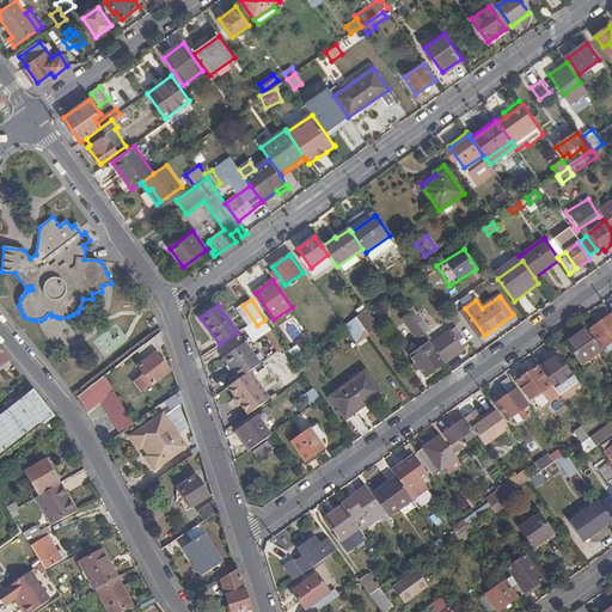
[(356,318),(368,335),(379,328),(368,311),(356,318)]
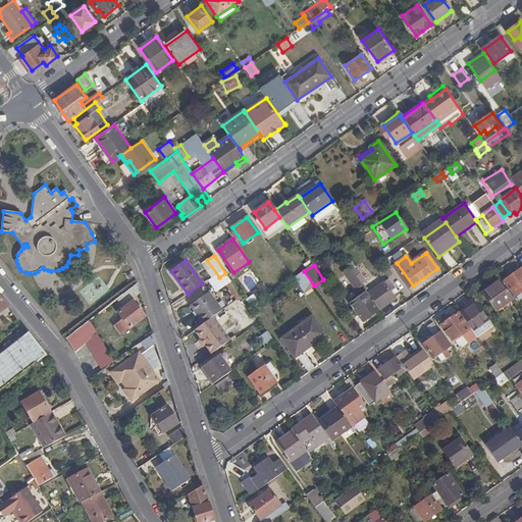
[(362,284),(350,268),(344,272),(356,289),(361,285),(362,284)]
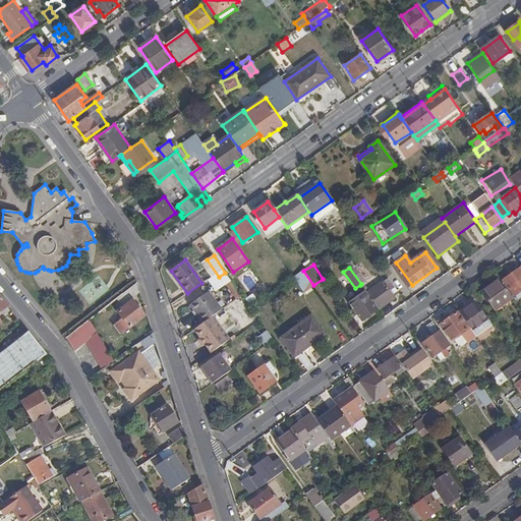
[(520,269),(503,281),(514,296),(520,291),(520,269)]
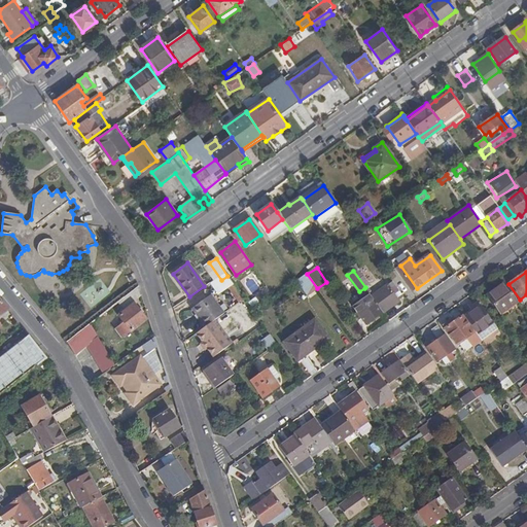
[(308,294),(317,288),(307,274),(297,281),(308,294)]
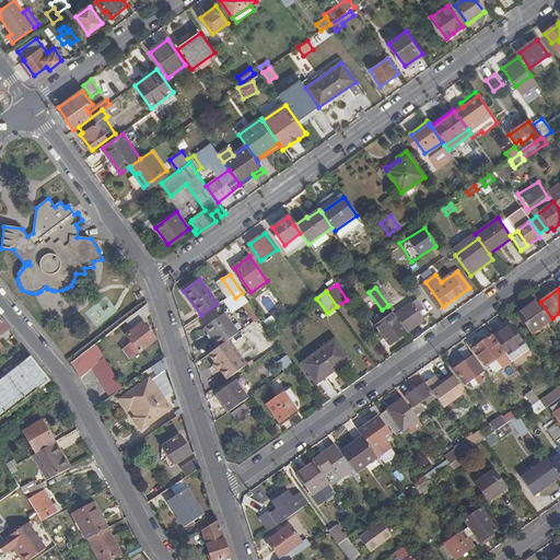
[(292,316),(298,312),(288,299),(282,302),(292,316)]
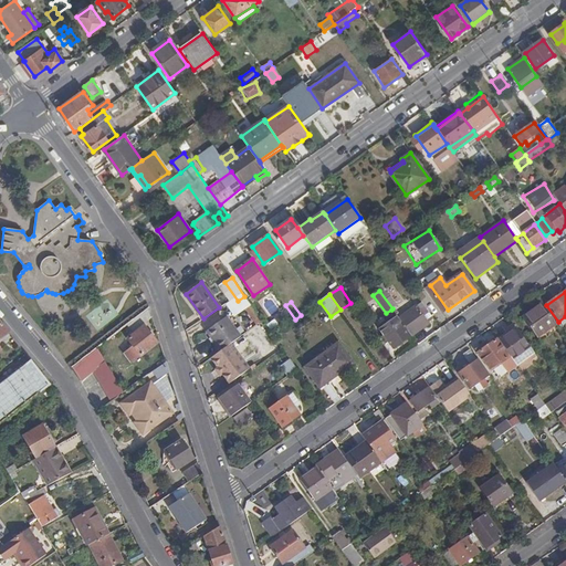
[(399,318),(411,335),(429,324),(428,323),(433,318),(422,302),(399,318)]
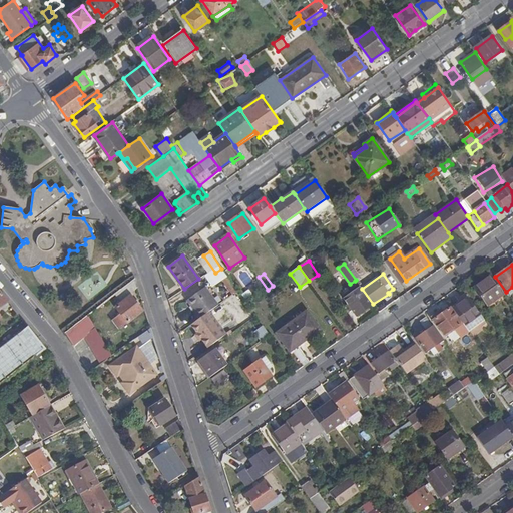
[(504,294),(492,277),(476,289),(487,307),(504,294)]
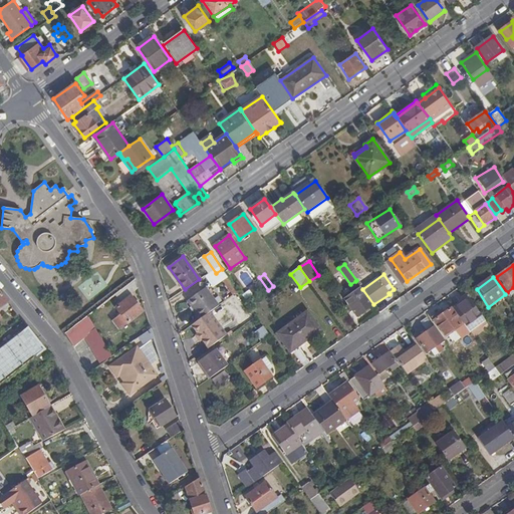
[(138,288),(135,279),(115,295),(119,300),(138,288)]
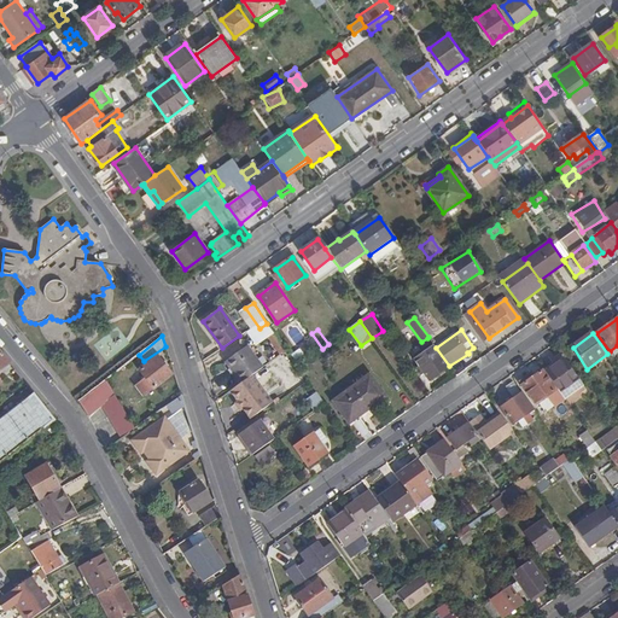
[(427,338),(421,342),(427,350),(433,347),(427,338)]
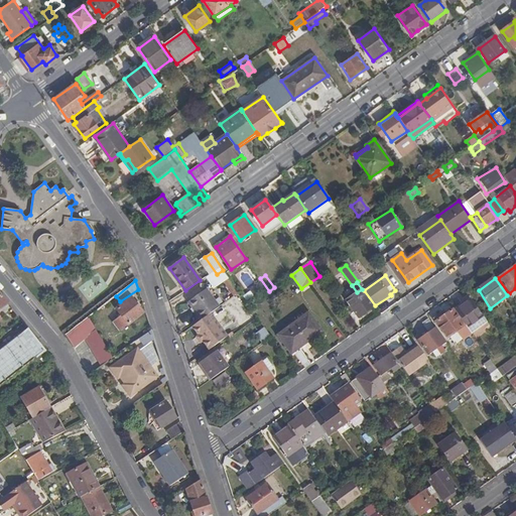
[(251,290),(256,297),(267,290),(261,283),(251,290)]
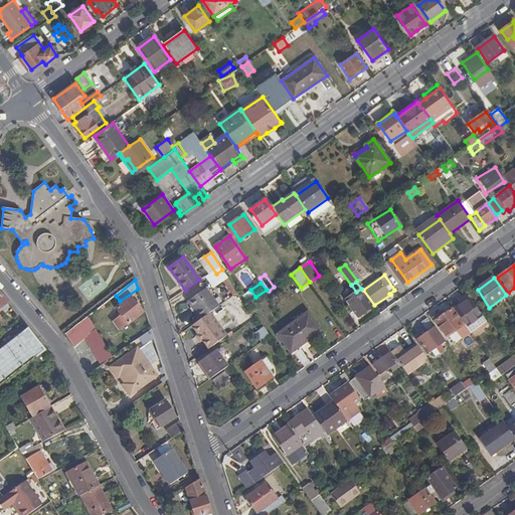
[(189,301),(202,320),(211,313),(220,307),(206,288),(189,301)]
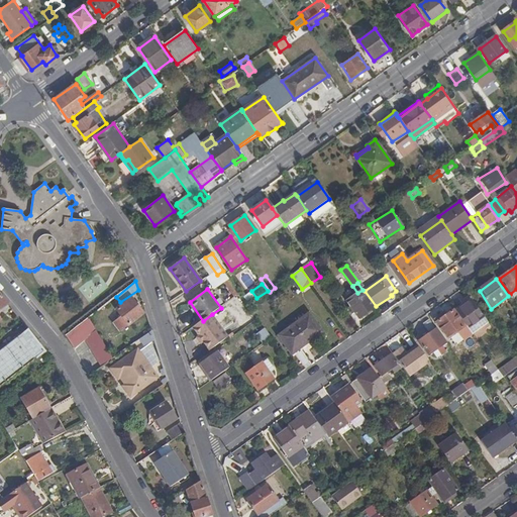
[(363,290),(357,293),(356,294),(354,293),(348,297),(349,299),(347,301),(359,317),(374,307),(363,290)]
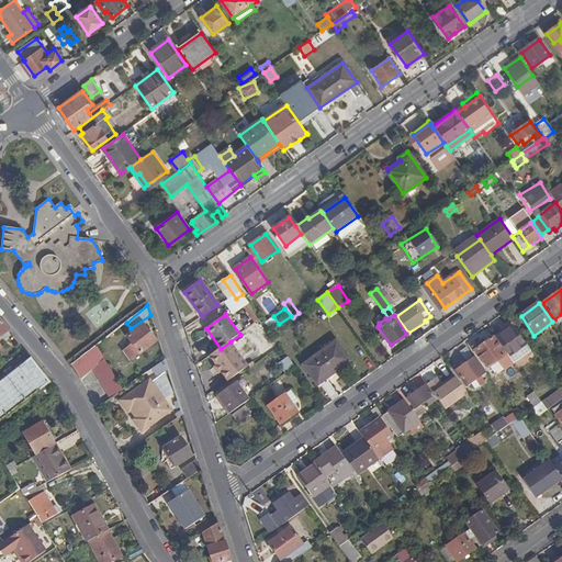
[(504,333),(496,338),(514,362),(529,351),(506,318),(498,324),(504,333)]
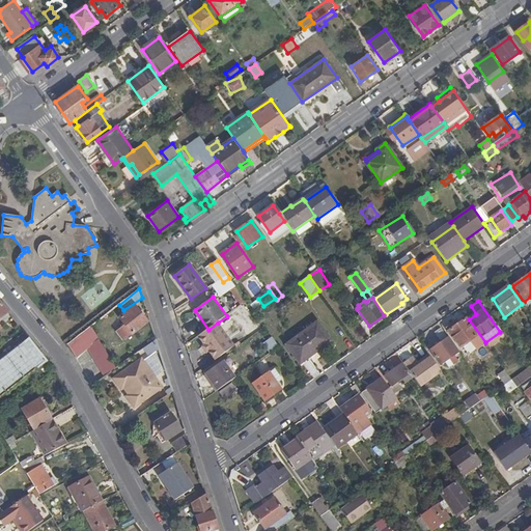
[(246,305),(227,312),(234,333),(253,326),(246,305)]
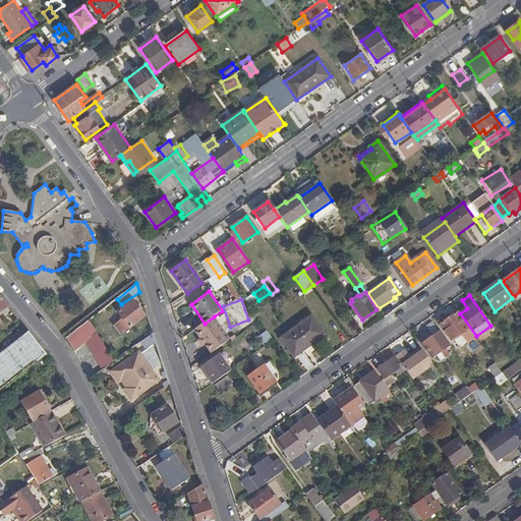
[(131,301),(117,312),(129,328),(143,315),(131,301)]
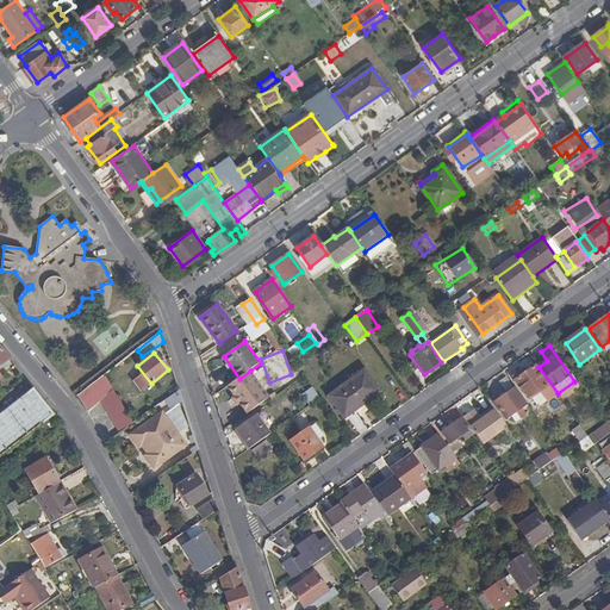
[(522,372),(512,379),(528,399),(548,386),(535,367),(524,375),(522,372)]
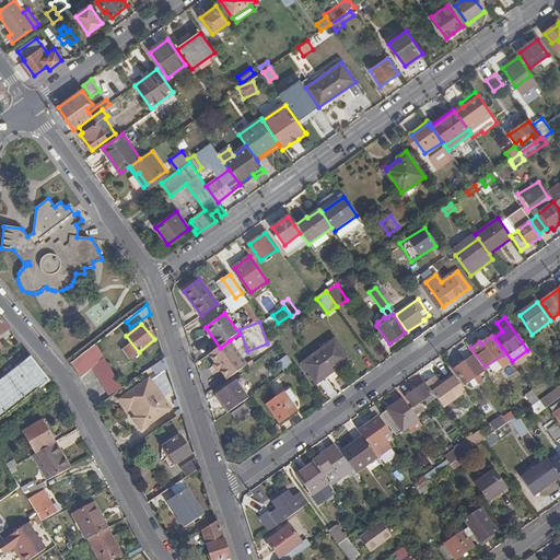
[(246,365),(230,340),(220,348),(210,354),(217,364),(221,370),(226,380),(246,365)]
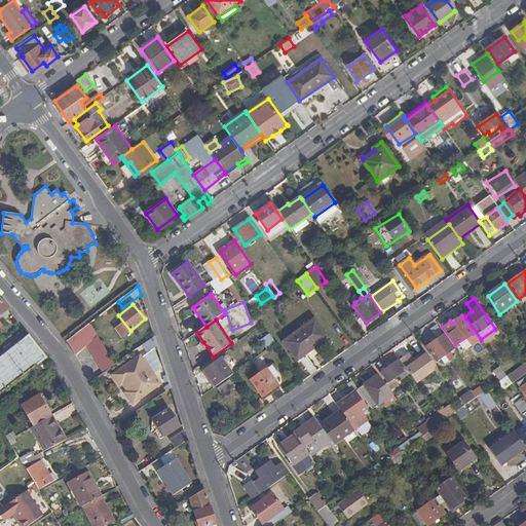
[(309,347),(311,350),(328,338),(314,320),(284,341),(296,358),(309,347)]
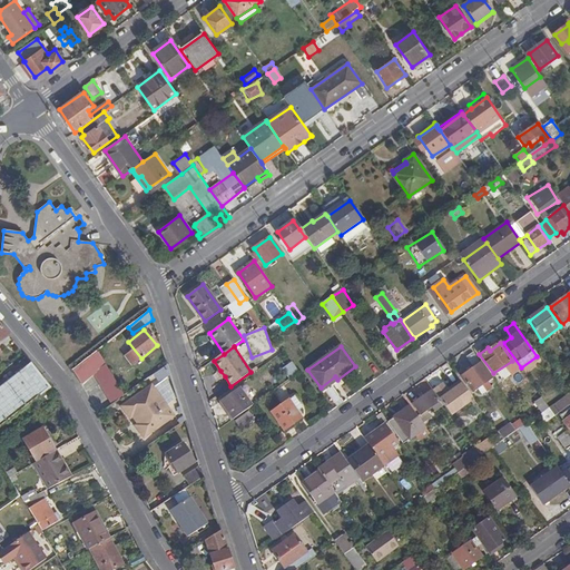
[(98,350),(74,370),(82,384),(95,374),(114,404),(125,395),(110,372),(98,350)]
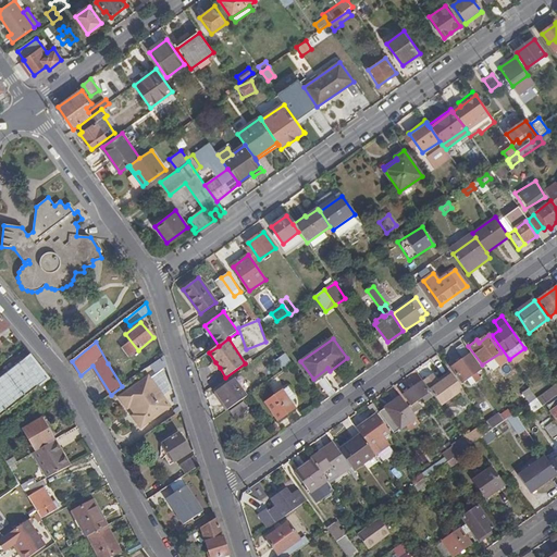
[(283,370),(293,363),(285,354),(276,360),(283,370)]
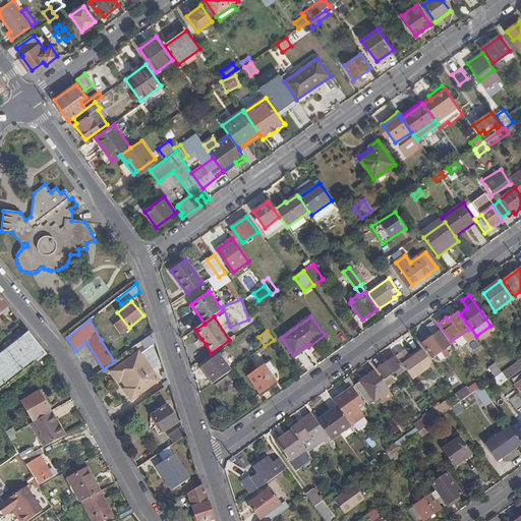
[(0,352),(0,389),(46,353),(27,332),(0,352)]
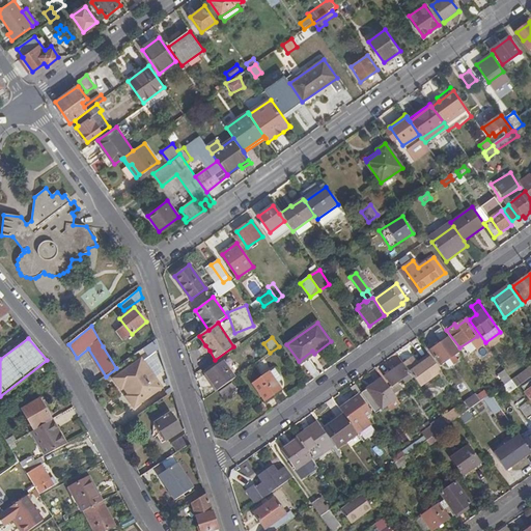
[(445,361),(454,355),(457,353),(448,338),(430,351),(441,364),(445,361)]
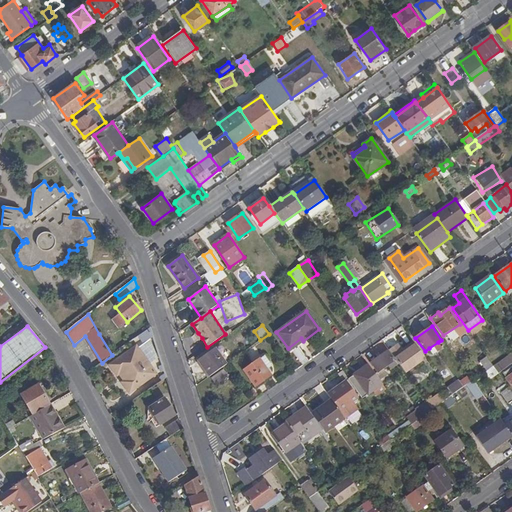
[(143,343),(151,336),(145,330),(137,337),(143,343)]
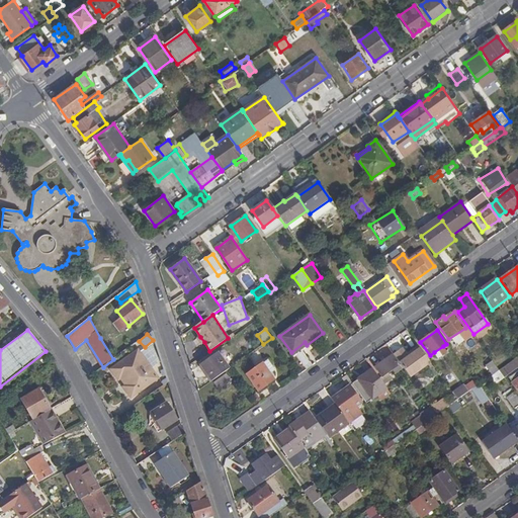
[(293,355),(307,345),(305,342),(291,352),(293,355)]
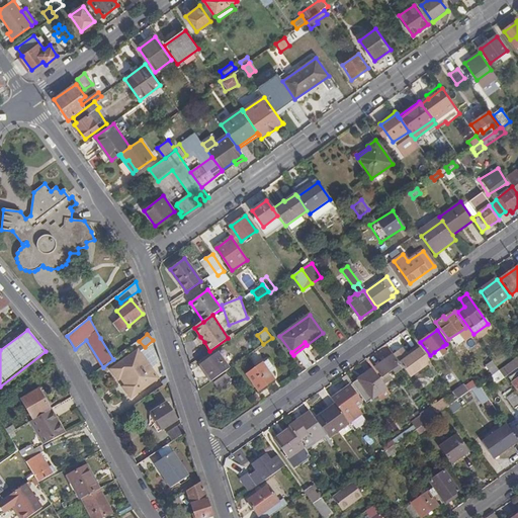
[(447,352),(443,346),(434,352),(439,358),(447,352)]
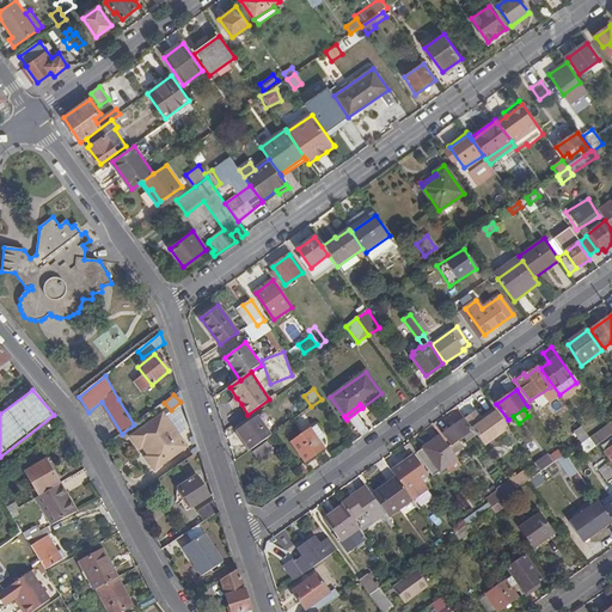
[(475,412),(465,418),(484,445),(509,428),(496,411),(482,422),(475,412)]
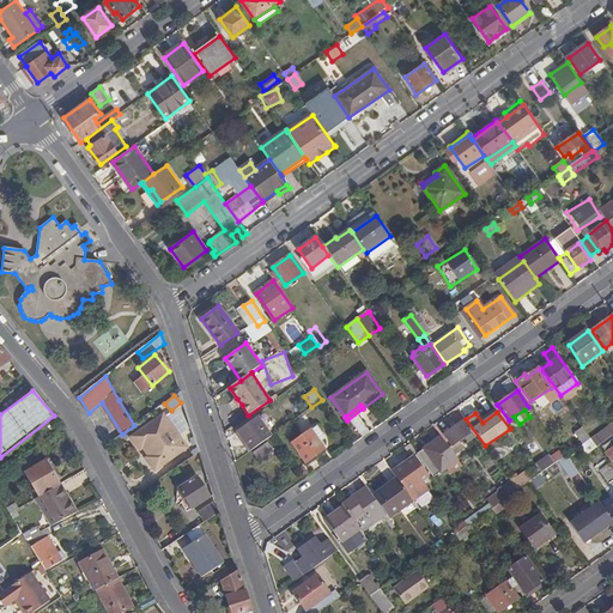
[(164,413),(132,437),(140,450),(144,448),(149,455),(146,457),(155,471),(188,448),(164,413)]
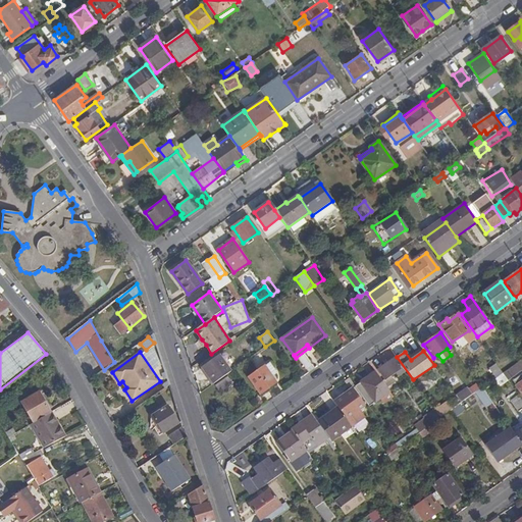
[(203,368),(213,383),(230,371),(219,357),(203,368)]
